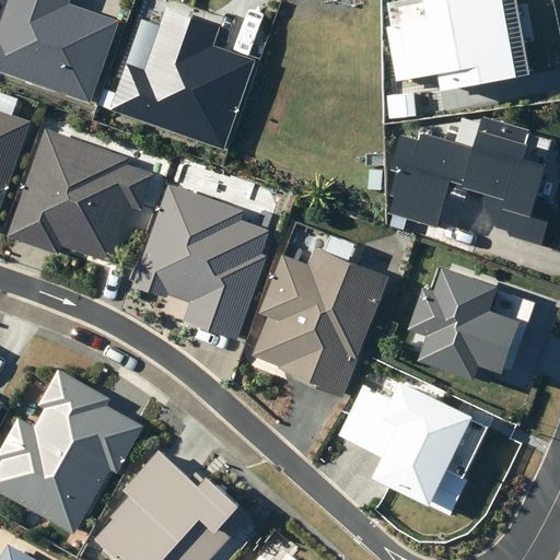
[(0,216),(33,120),(0,108),(0,216)]
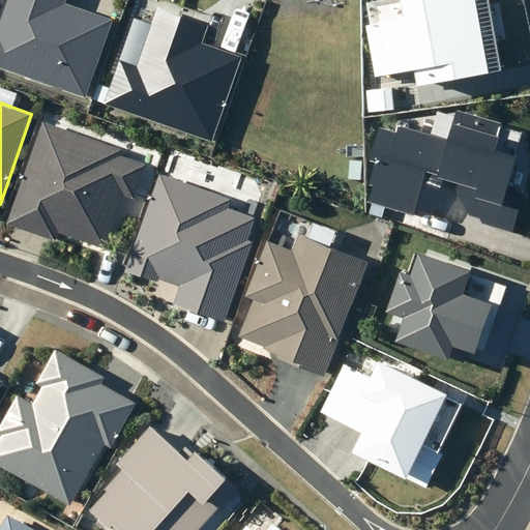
[(126,152),(46,123),(9,224),(59,241),(63,232),(109,248),(128,196),(137,199),(148,165),(125,156),(126,152)]
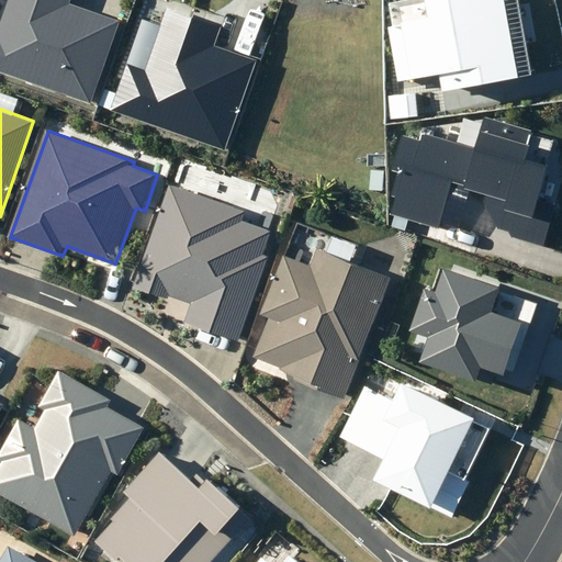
[(250,212),(175,186),(138,289),(172,300),(175,295),(197,303),(189,323),(244,341),(273,258),(268,256),(276,233),(247,223),(250,212)]
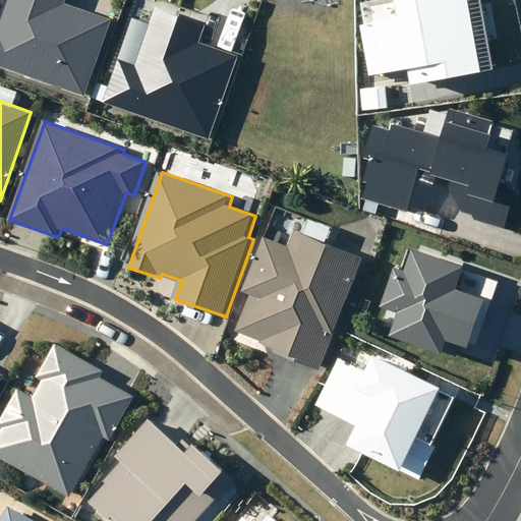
[(266,345),(267,345),(279,350),(319,368),(324,370),(367,262),(331,246),(299,233),(293,249),(270,240),(266,249),(268,251),(248,295),(256,299),(241,334),(266,345)]
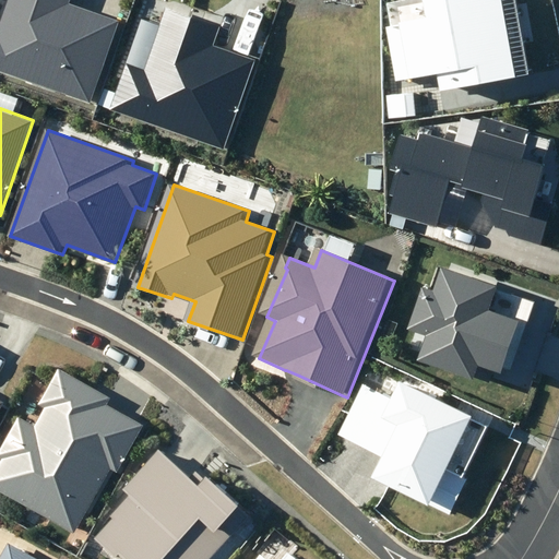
[(430,292),(426,290),(407,344),(420,348),(417,359),(477,380),(483,364),(500,370),(518,320),(492,310),(495,305),(503,308),(510,292),(439,266),(430,292)]
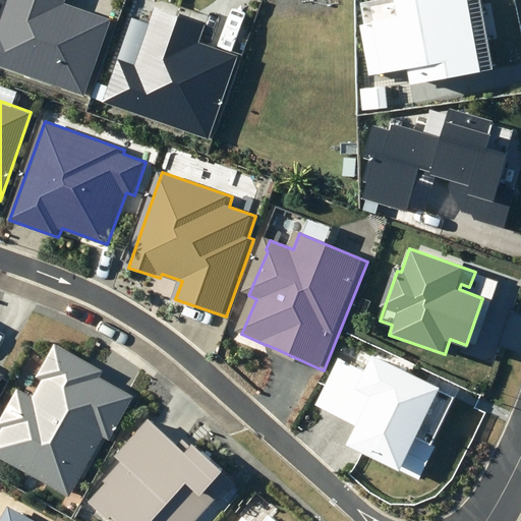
[(353,423),(344,443),(420,479),(437,446),(432,444),(455,395),(346,343),(315,406),(353,423)]
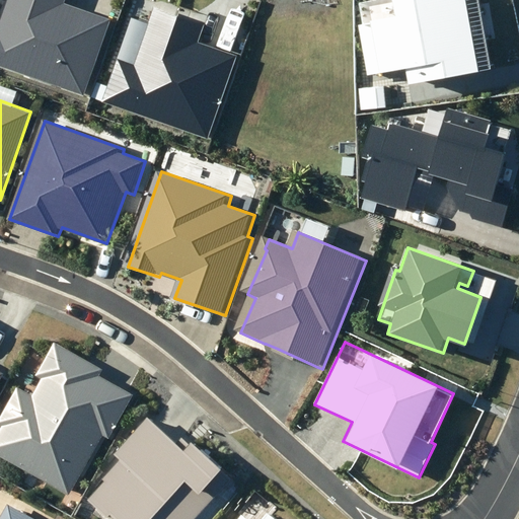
[(0,426),(2,428),(0,431),(0,455),(68,495),(102,435),(108,438),(134,394),(99,375),(103,369),(56,343),(36,376),(40,378),(31,392),(16,383),(0,412),(0,426)]
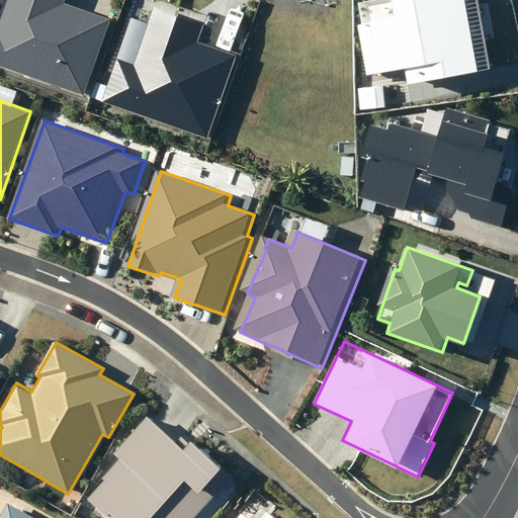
[(192,517),(211,498),(201,489),(218,469),(191,446),(186,452),(147,417),(112,455),(120,462),(86,500),(105,517),(109,517),(111,516),(113,517),(192,517)]
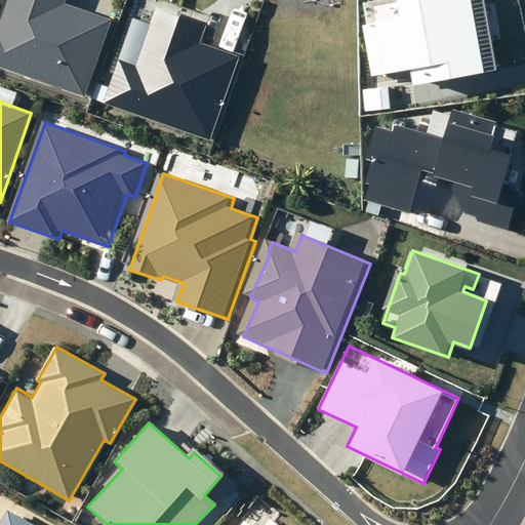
[(33,524),(7,512),(0,524),(33,524)]
